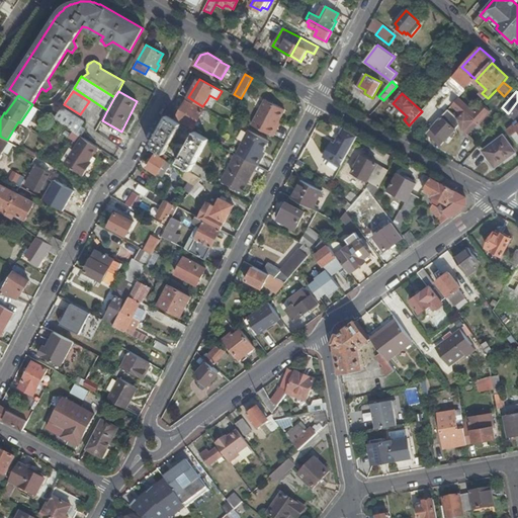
[(491,112),(482,104),(476,111),(459,97),(448,109),(451,112),(455,107),(462,114),(458,118),(460,124),(463,131),(464,131),(469,124),(473,128),(477,124),(478,125),(491,112)]
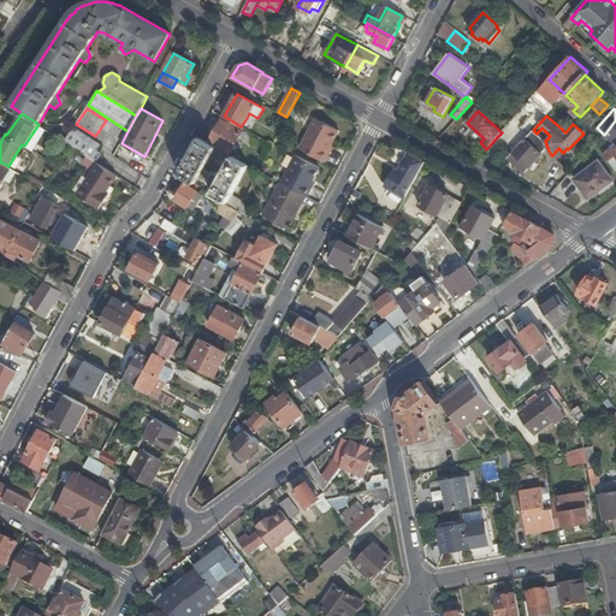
[(300,149),(312,155),(325,161),(331,152),(329,150),(339,130),(325,123),(324,122),(320,119),(318,119),(315,118),(300,149)]
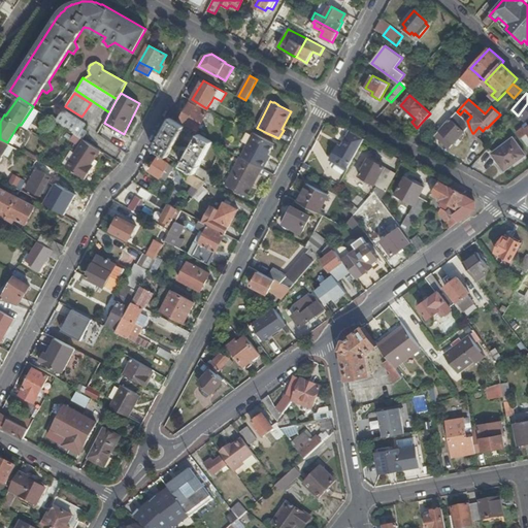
[(5,116),(13,104),(10,103),(3,114),(4,114),(5,116)]
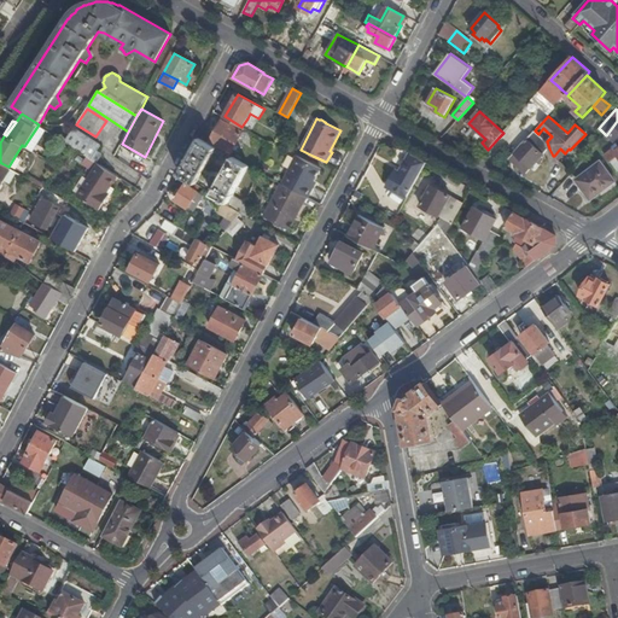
[(231,152),(243,132),(222,121),(211,141),(231,152)]
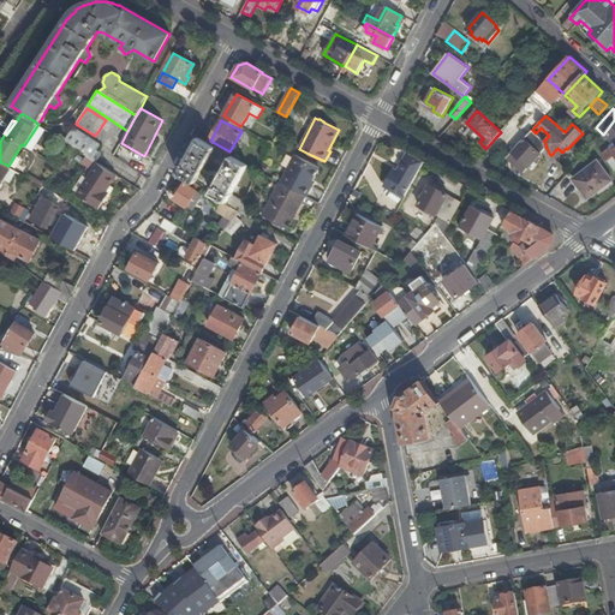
[(614,121),(604,133),(611,139),(614,136),(614,121)]
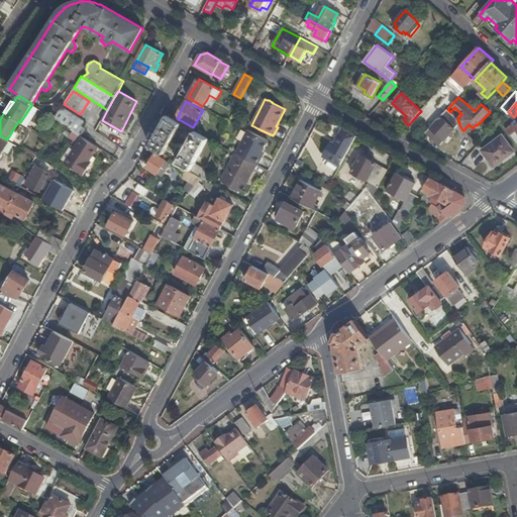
[(28,127),(40,109),(32,104),(20,122),(28,127)]
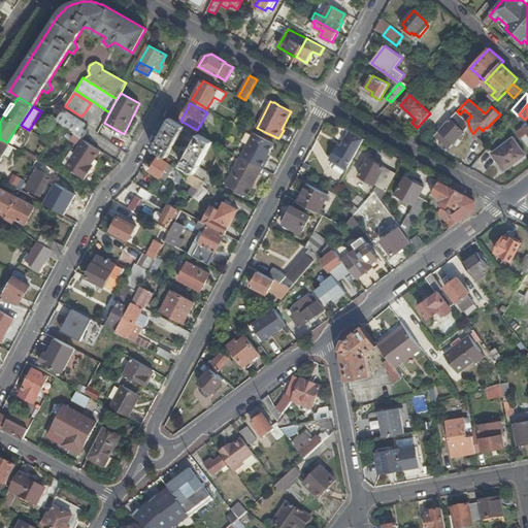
[(56,121),(61,124),(83,138),(87,131),(83,129),(86,124),(63,108),(56,121)]
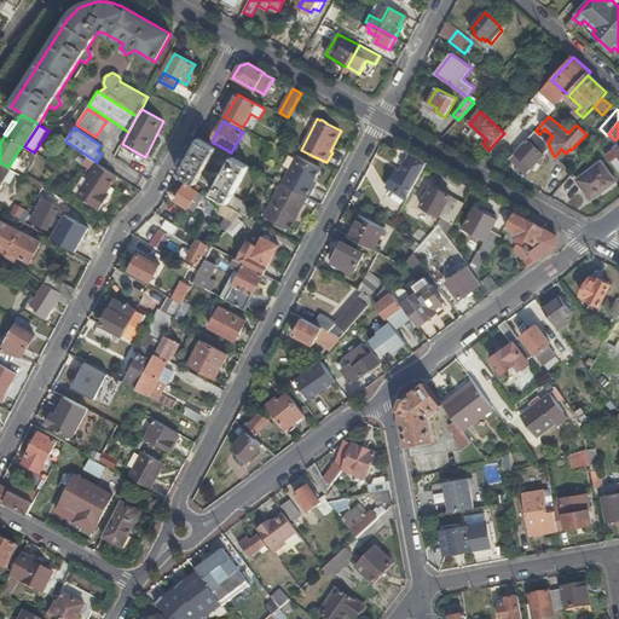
[(504,133),(499,138),(504,143),(513,133),(508,128),(504,133)]
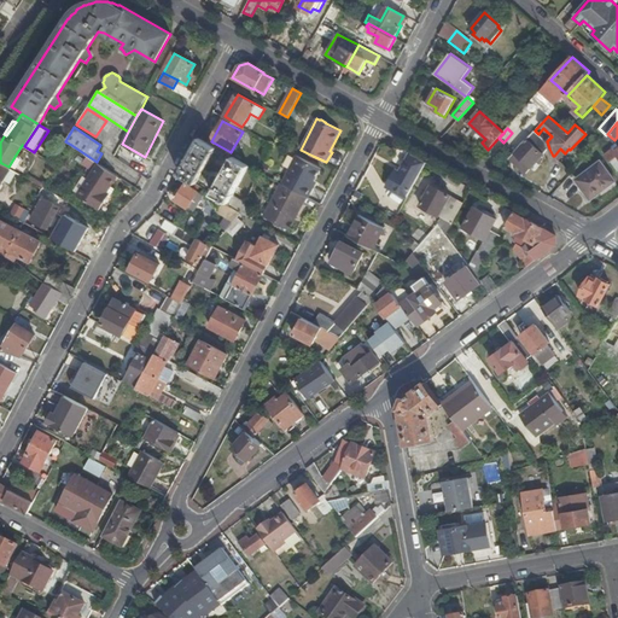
[(538,134),(535,130),(516,153),(525,162),(520,167),(528,174),(532,168),(536,172),(541,165),(537,162),(544,155),(532,145),(538,138),(541,140),(543,138),(538,134)]
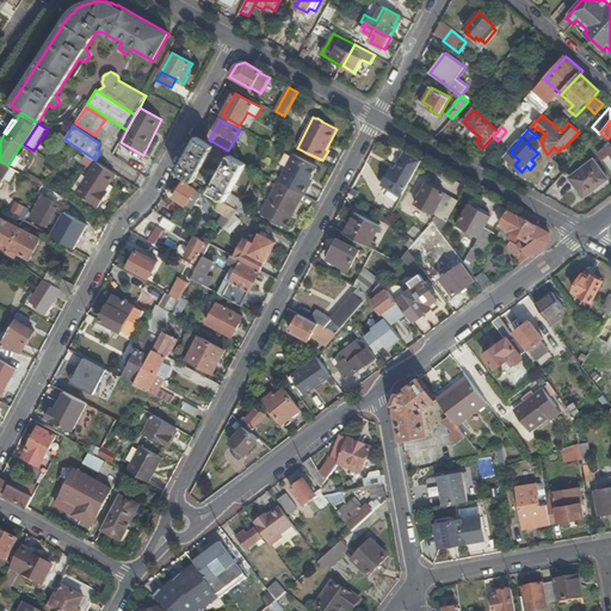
[(590,144),(598,135),(593,130),(580,144),(585,149),(590,144)]
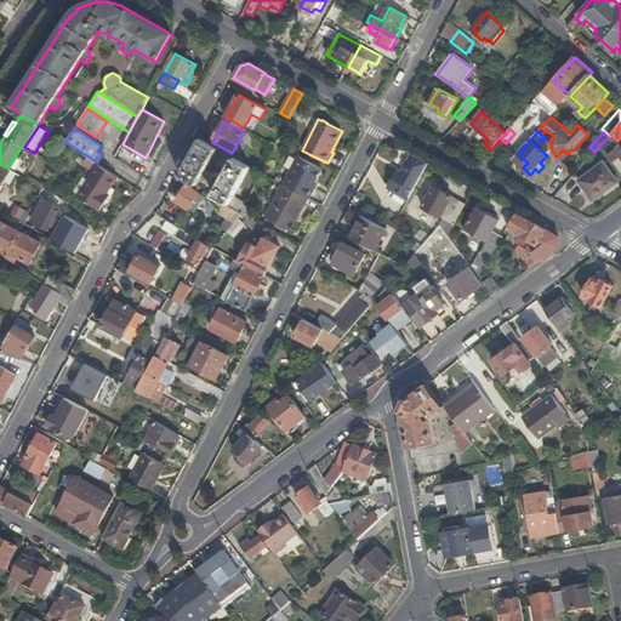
[(615,143),(608,137),(599,147),(605,154),(615,143)]
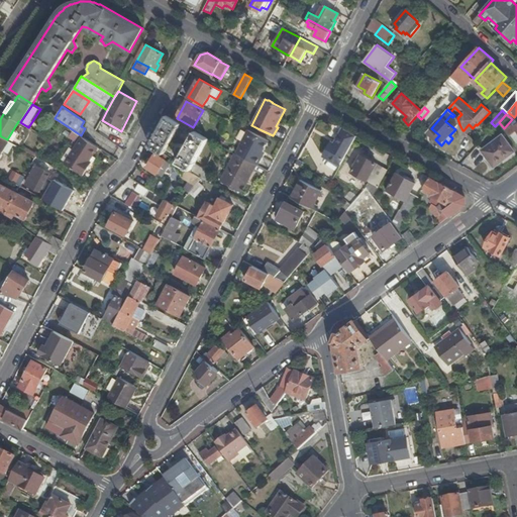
[(166,115),(148,145),(165,153),(181,123),(166,115)]
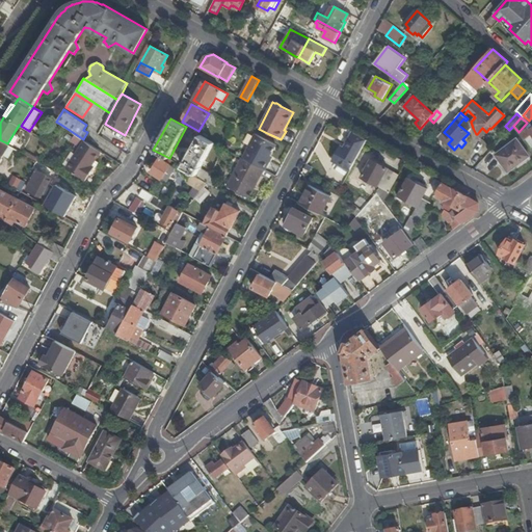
[(264,169),(265,170),(269,162),(267,161),(275,144),(256,134),(242,158),(264,169)]
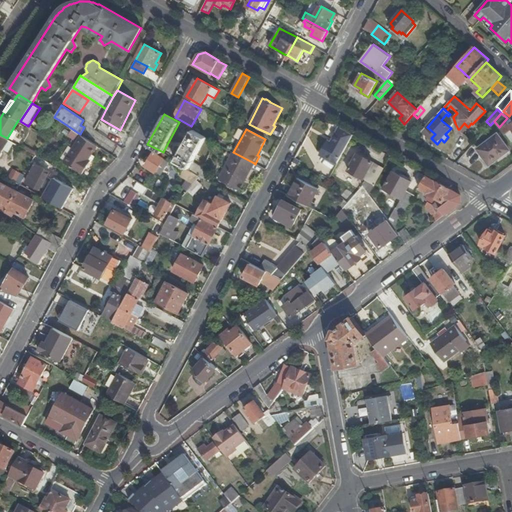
[(188,170),(200,177),(203,168),(193,162),(206,138),(193,130),(176,161),(189,168),(188,170)]
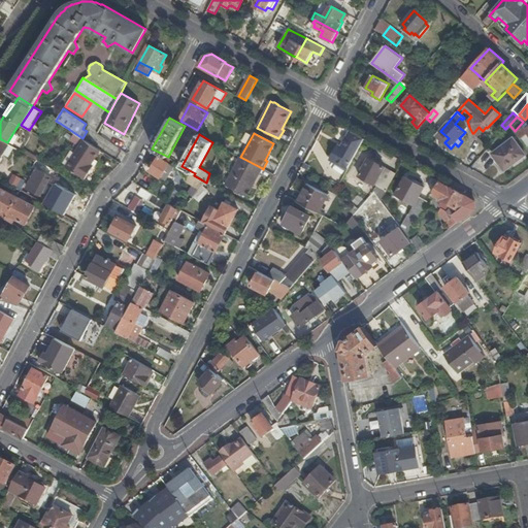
[(349,168),(364,139),(354,134),(345,150),(342,147),(335,161),(349,168)]
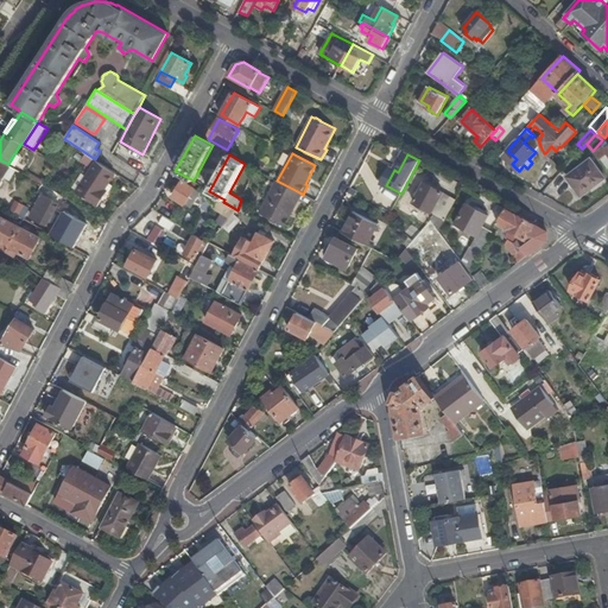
[(11,181),(17,170),(8,164),(1,160),(0,162),(0,184),(5,177),(11,181)]
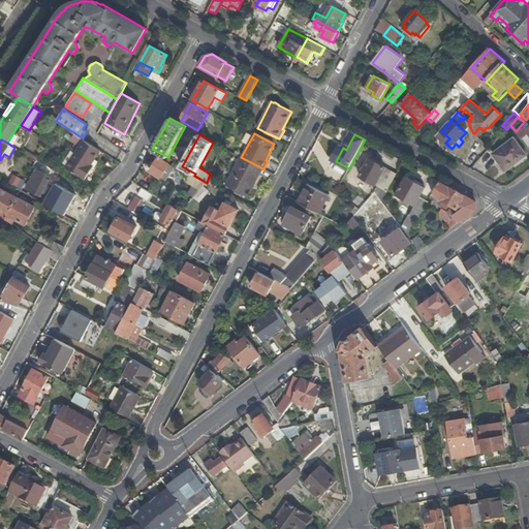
[(102,152),(84,139),(65,166),(86,181),(95,166),(93,164),(102,152)]
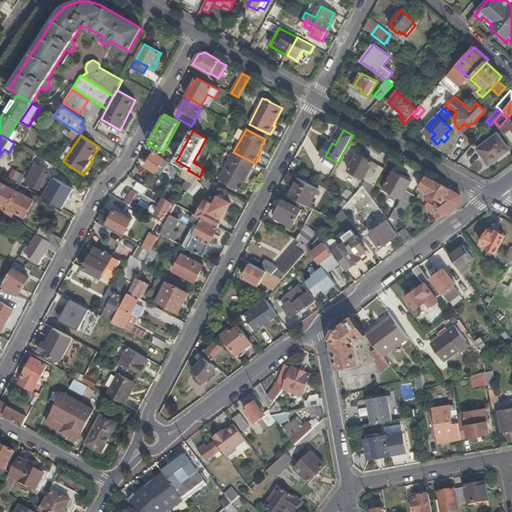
[(497,135),(477,150),(489,166),(509,150),(497,135)]
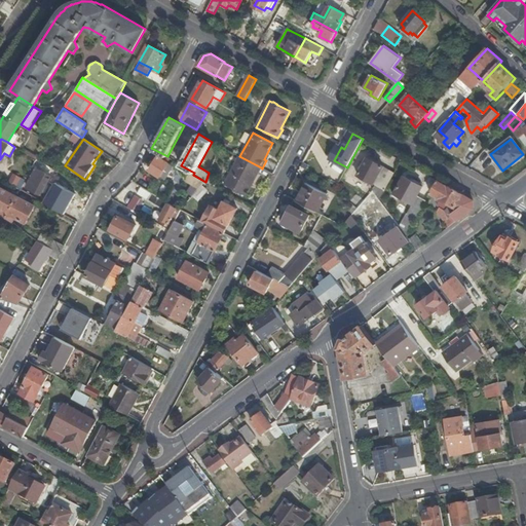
[(479,171),(490,156),(483,151),(473,165),(479,171)]
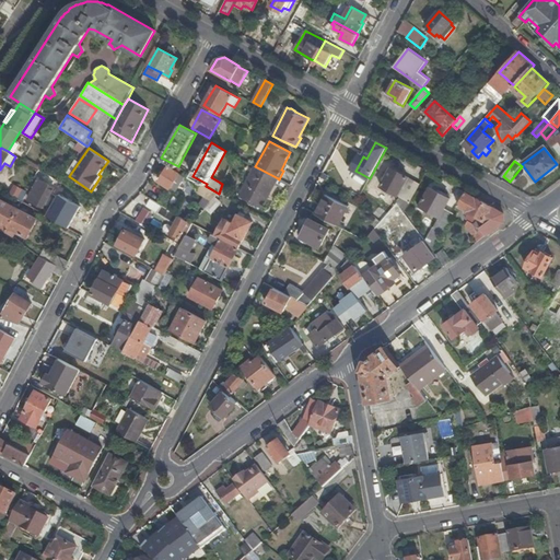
[(172,186),(174,183),(179,174),(168,166),(160,181),(173,189),(175,187),(172,186)]
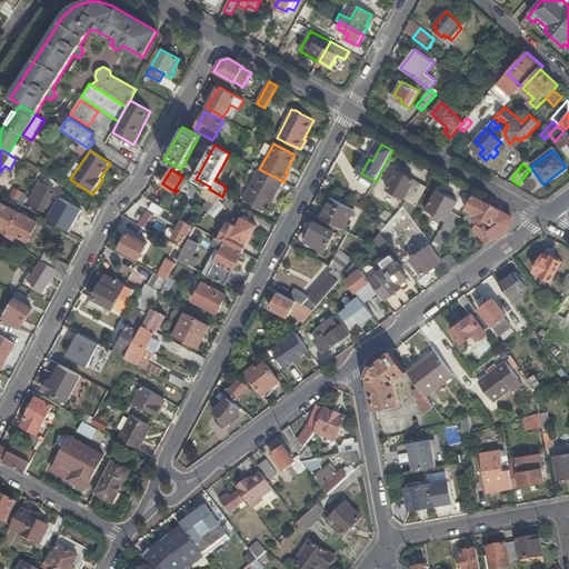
[(259,169),(242,199),(267,212),(282,181),(259,169)]
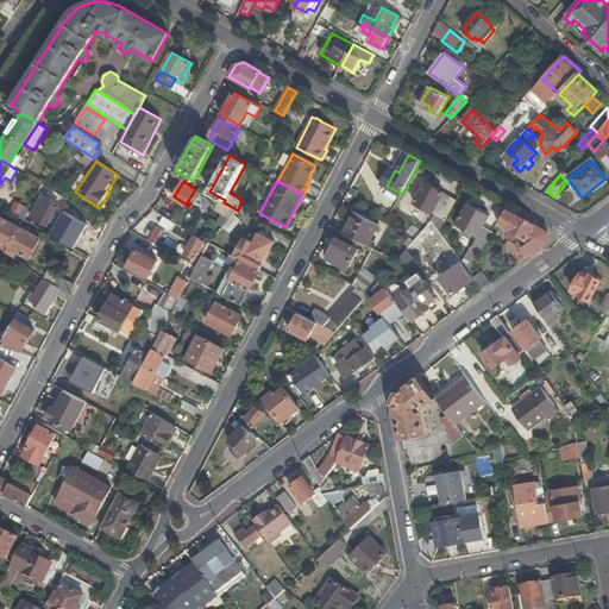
[(445,220),(457,200),(426,182),(414,202),(445,220)]
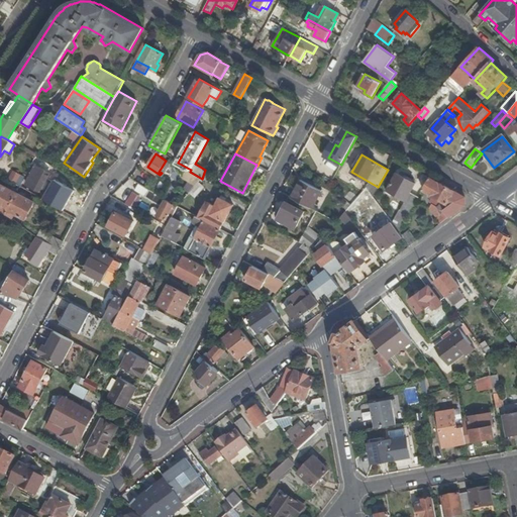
[(29,185),(27,190),(67,213),(74,202),(47,186),(49,182),(45,180),(49,173),(41,169),(39,168),(35,166),(26,183),(29,185)]
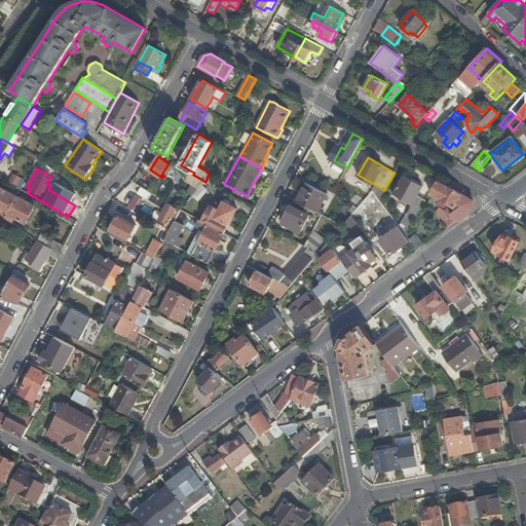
[(9,182),(22,189),(27,178),(20,175),(20,176),(14,174),(9,182)]
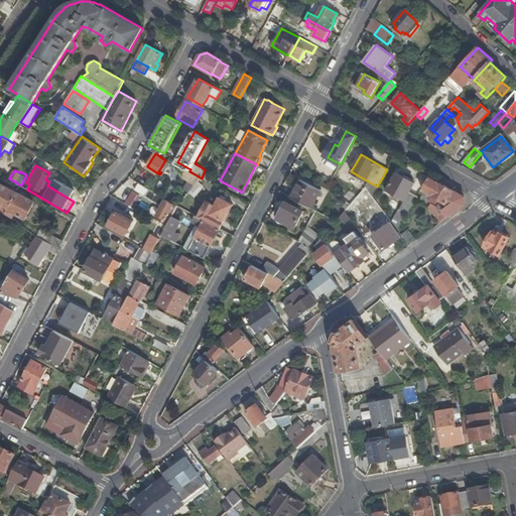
[(392,223),(399,232),(403,224),(418,198),(409,192),(414,183),(396,173),(387,190),(405,200),(392,223)]
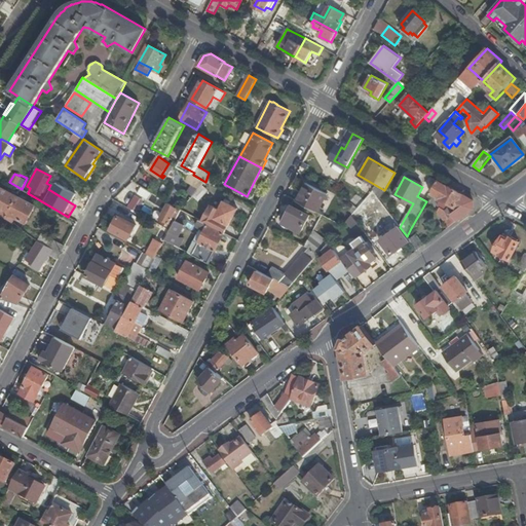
[(443,218),(449,227),(474,209),(474,201),(438,181),(430,194),(438,198),(436,201),(440,203),(438,207),(441,208),(439,212),(444,217),(443,218)]
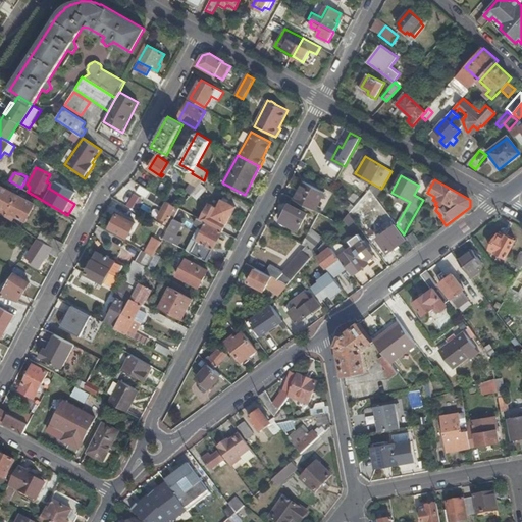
[(295,200),(314,210),(315,211),(324,193),(304,181),(295,200)]
